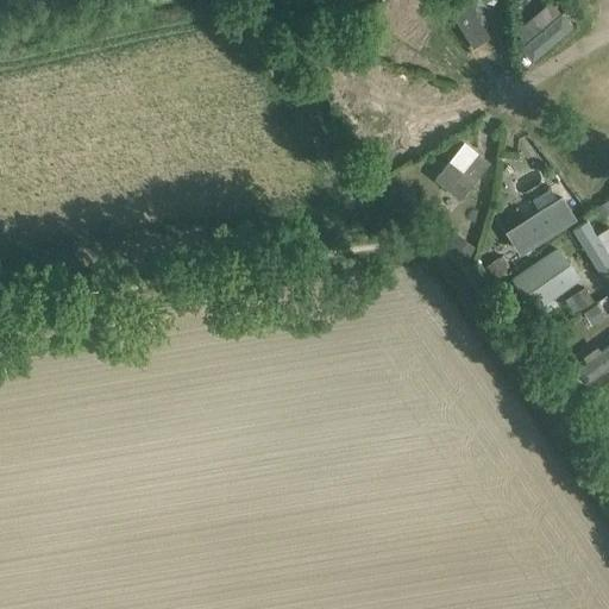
[(397,0),(384,10),(402,38),(444,11),(437,0),(397,0)]
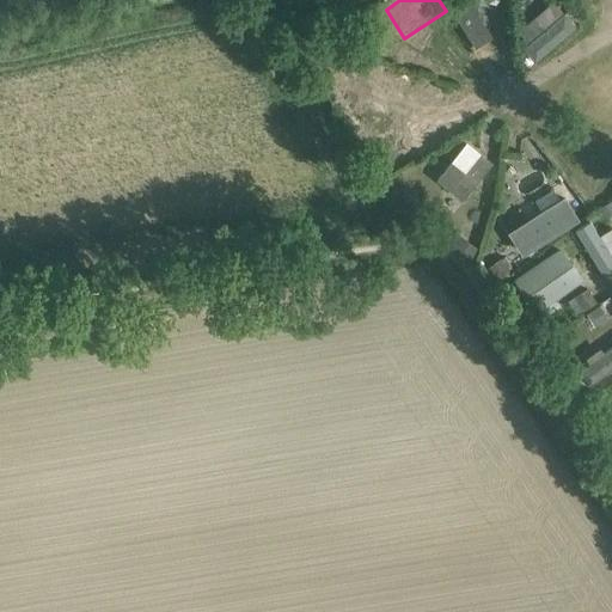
[(445,0),(473,46),(491,36),(475,11),(476,0),(445,0)]
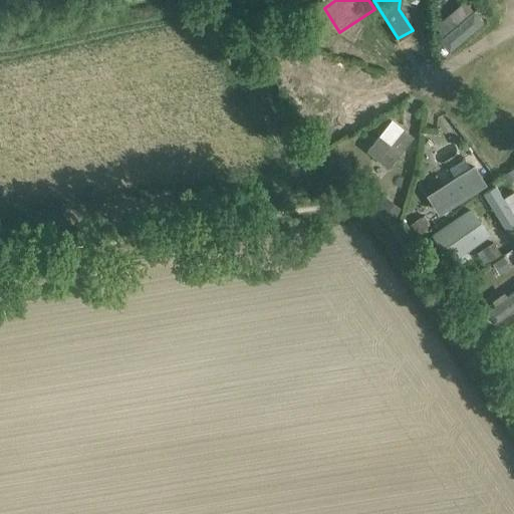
[(483,22),(464,1),(432,29),(451,50),(483,22)]
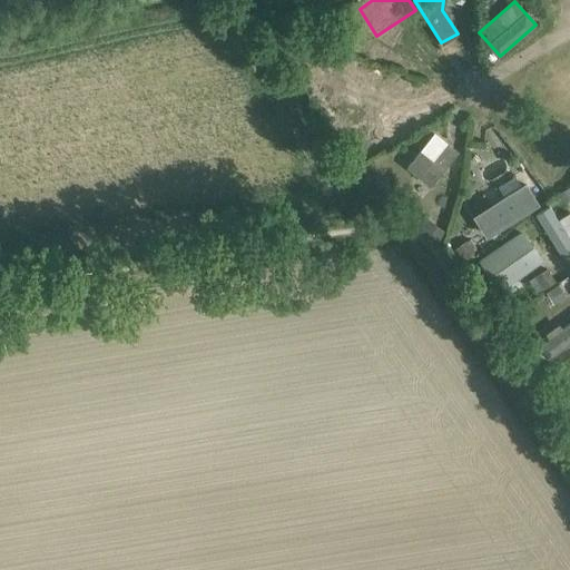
[(569,102),(569,78),(558,79),(558,104),(569,102)]
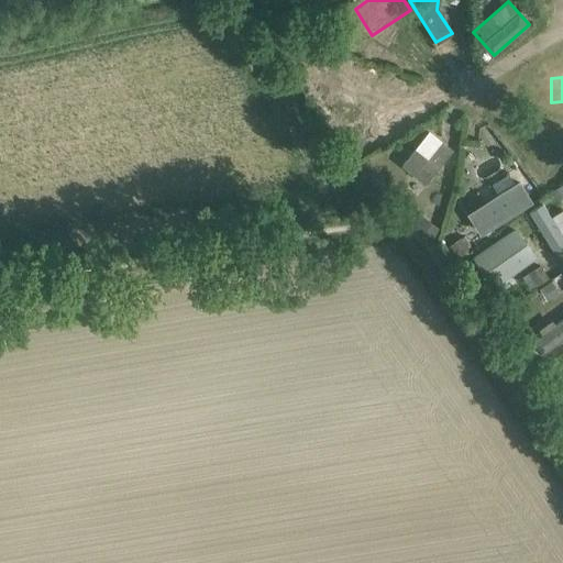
[(449,150),(427,132),(399,167),(422,185),(449,150)]
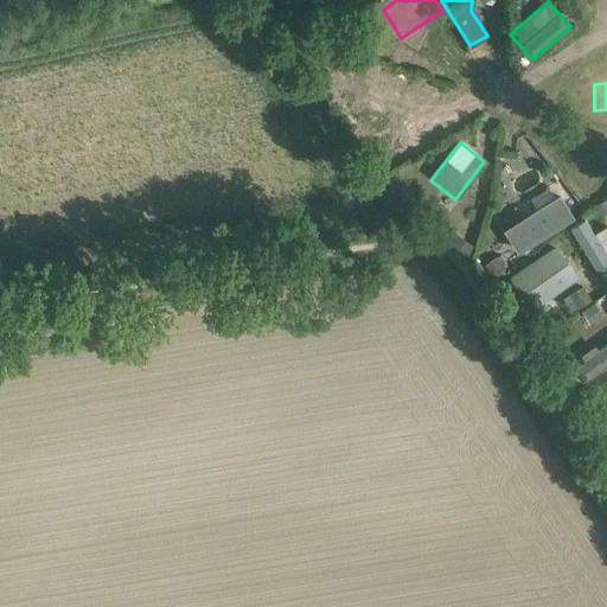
[(535,208),(503,229),(517,250),(570,216),(556,193),(553,196),(535,208)]
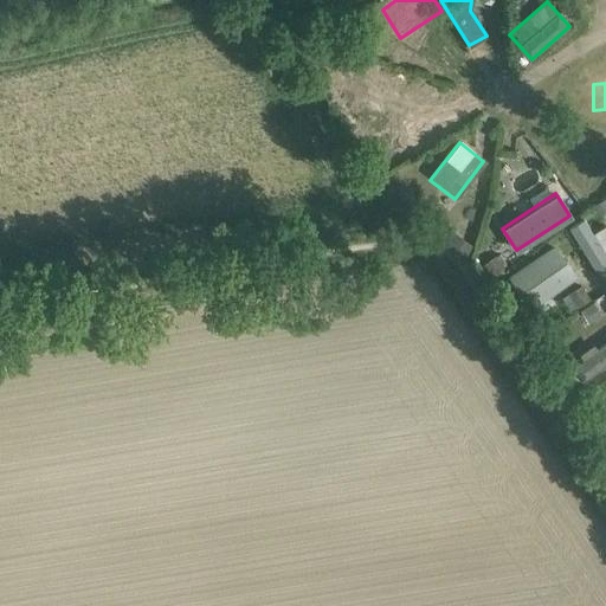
[(569,227),(597,271),(605,264),(605,256),(582,219),(569,227)]
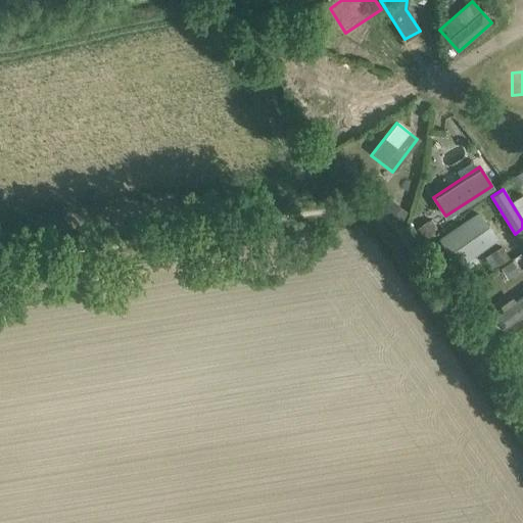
[(479,215),(448,236),(464,258),(494,237),(479,215)]
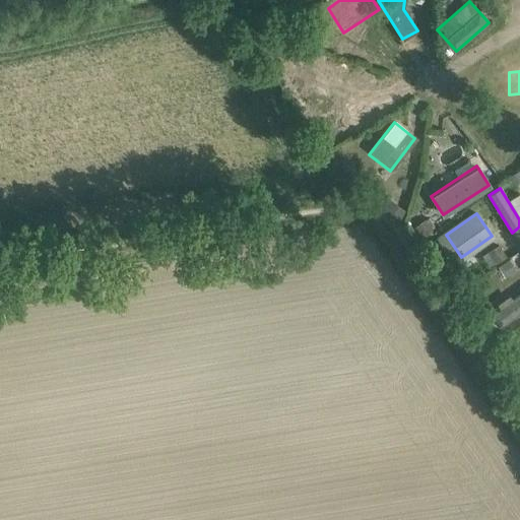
[(415,225),(414,226),(420,236),(423,235),(434,226),(428,217),(415,225)]
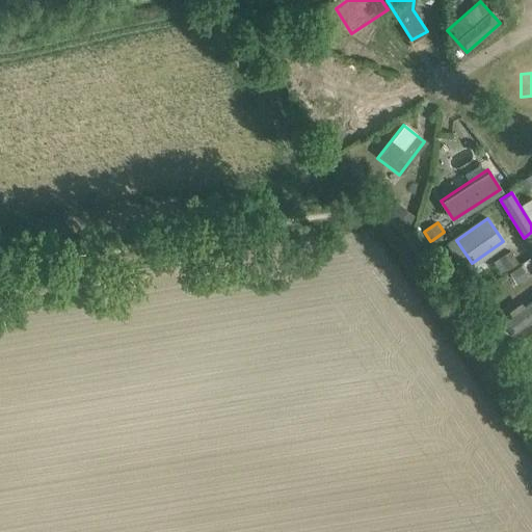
[(511,269),(517,281),(527,275),(520,264),(511,269)]
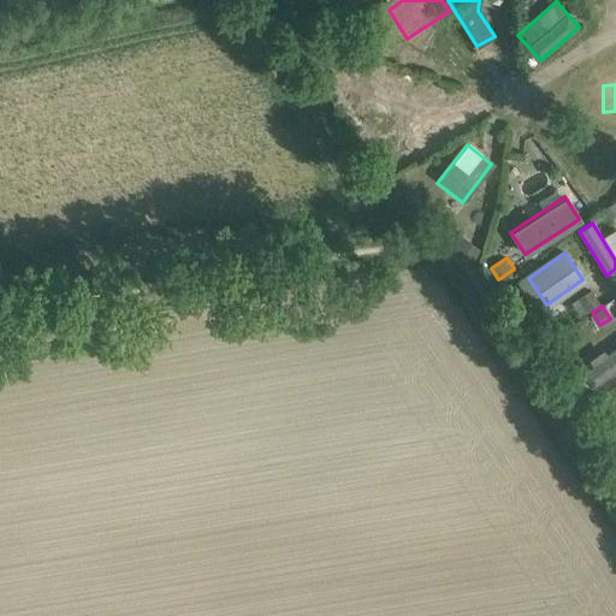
[(615,366),(615,349),(582,374),(591,385),(615,366)]
